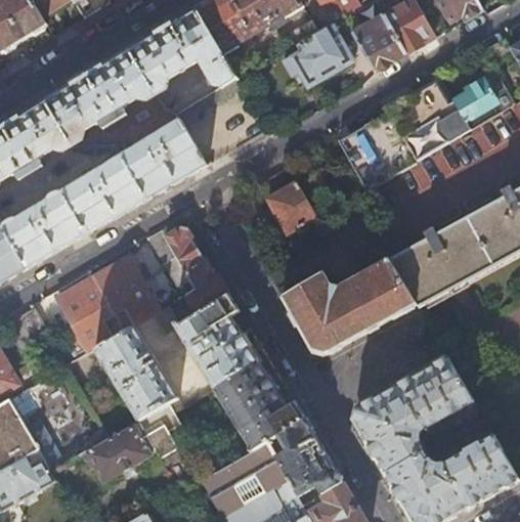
[(0,51),(45,24),(41,17),(30,0),(0,0),(0,51)]
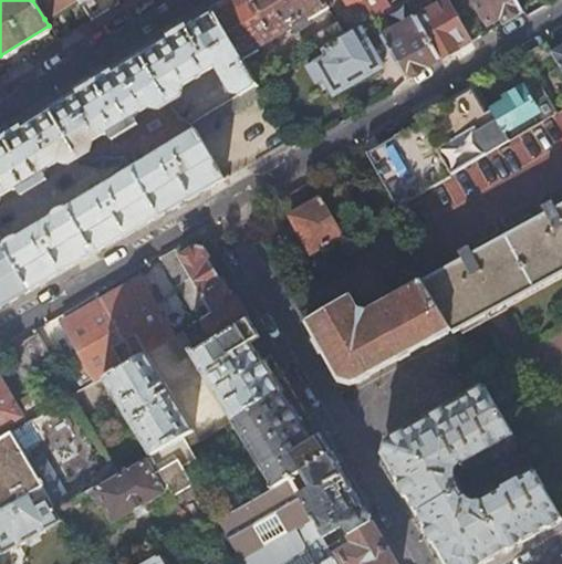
[(76,0),(32,0),(44,19),(76,0)]
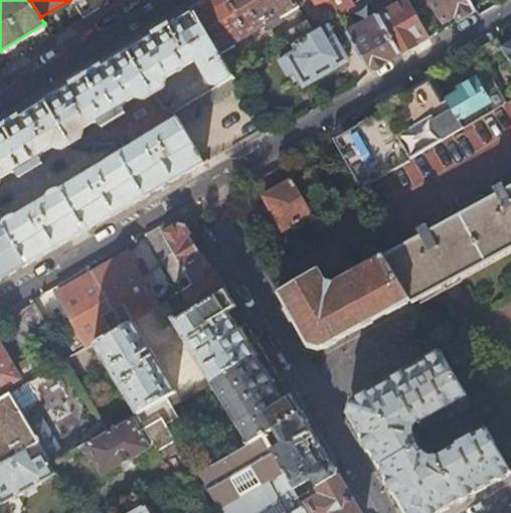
[(202,0),(191,7),(218,53),(233,43),(231,41),(266,19),(270,25),(278,20),(274,14),(278,12),(280,15),(296,4),(293,0),(202,0)]
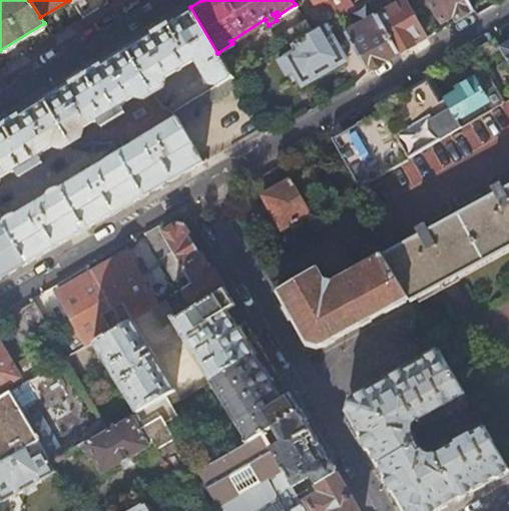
[(396,0),(373,13),(396,50),(425,34),(404,0),(396,0)]
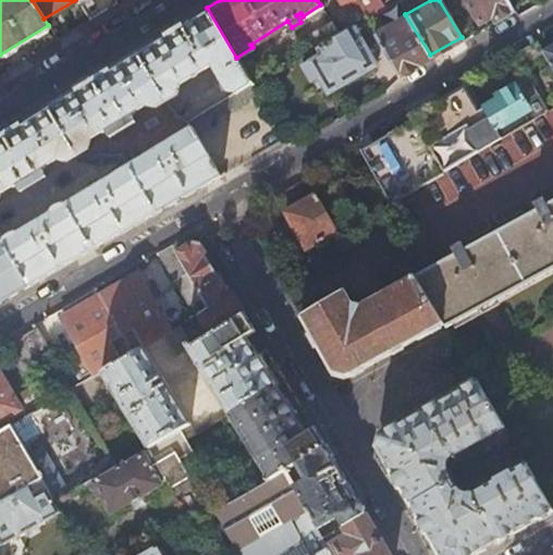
[(493,19),(511,9),(505,0),(464,0),(472,15),(480,17),(490,13),(493,19)]
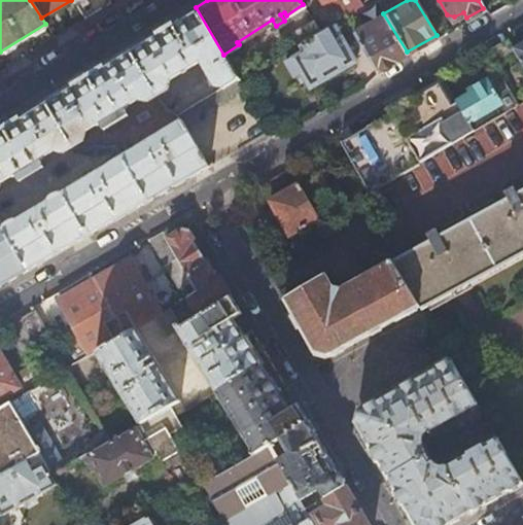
[(183,123),(243,86),(238,78),(223,55),(196,7),(167,25),(129,48),(155,95),(162,104),(182,119),(183,123)]
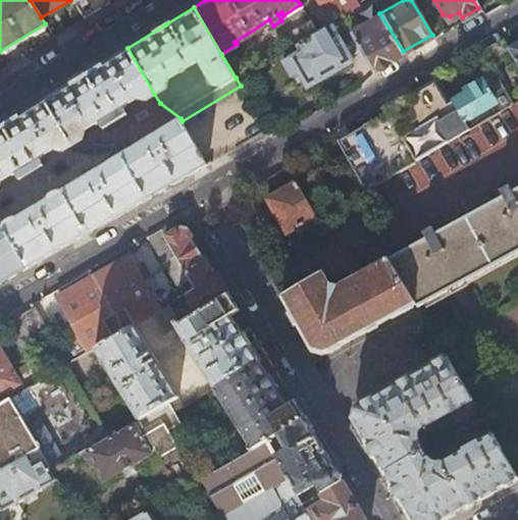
[(403,51),(379,13),(350,31),(372,68),(403,51)]
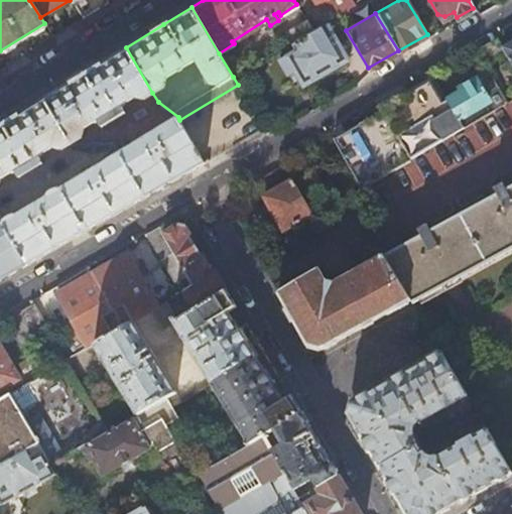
[(284,29),(292,42),(293,41),(313,30),(308,23),(304,17),(284,29)]
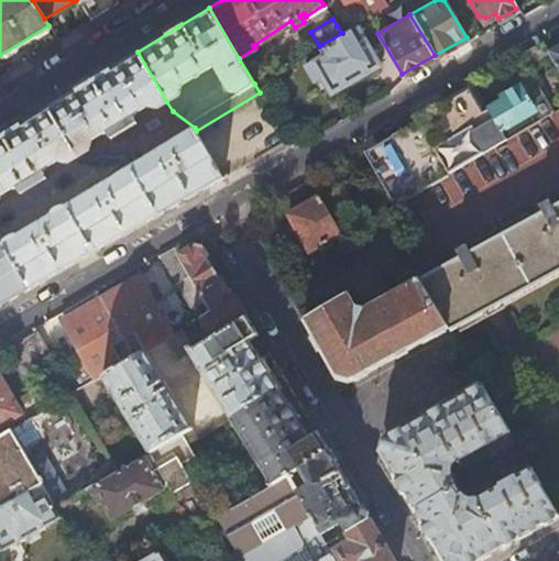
[(342,33),(354,26),(350,19),(337,25),(342,33)]
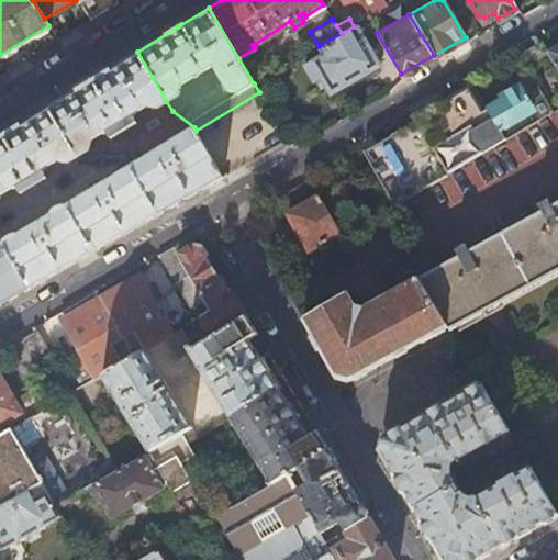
[(342,33),(320,45),(325,53),(305,64),(313,77),(321,71),(331,88),(376,62),(354,26),(342,33)]
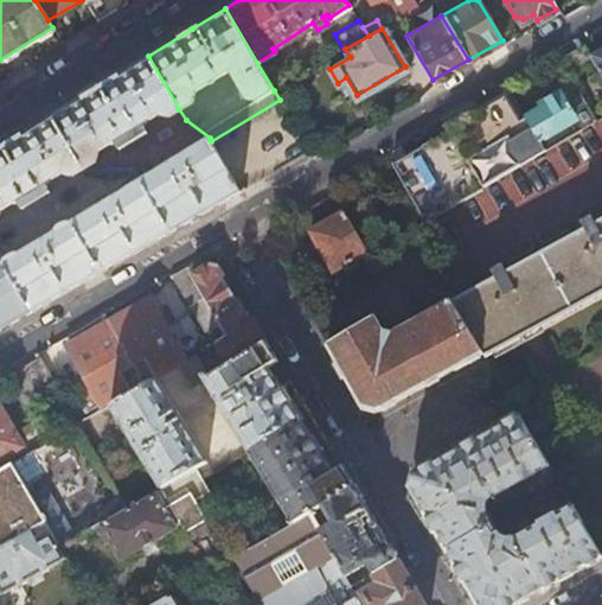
[(601,43),(588,52),(601,76),(601,43)]
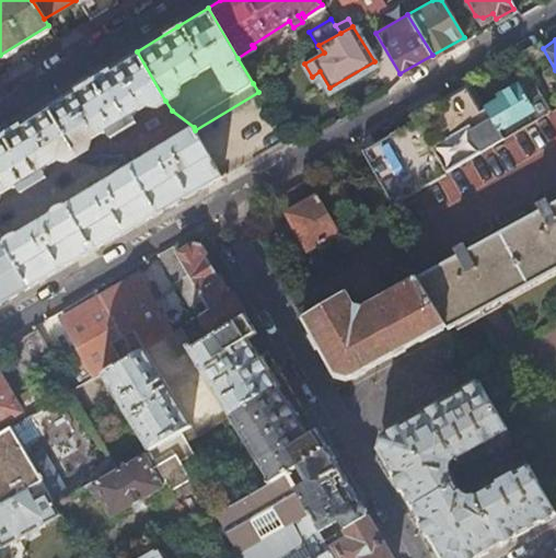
[(154,107),(165,101),(137,51),(95,77),(47,106),(77,154),(89,147),(91,137),(104,129),(109,137),(136,120),(130,113),(146,103),(154,107)]
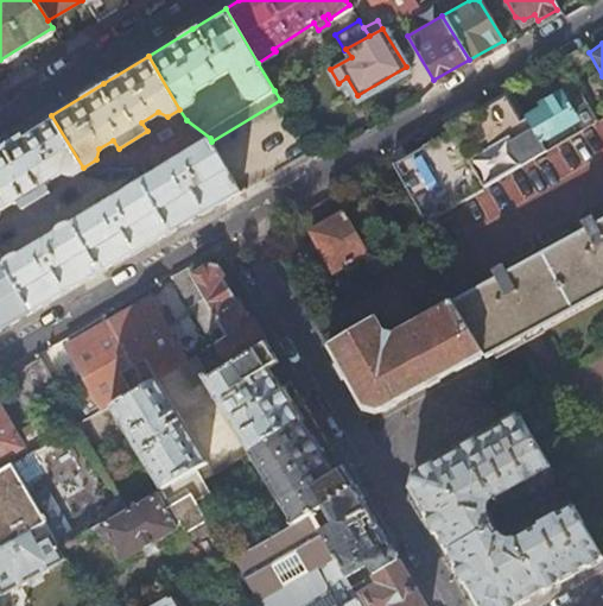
[(446,127),(480,187),(525,161),(569,134),(596,119),(578,88),(562,60),(544,69),(559,95),(526,114),(511,88),(492,99),(469,112),(445,126),(446,127)]
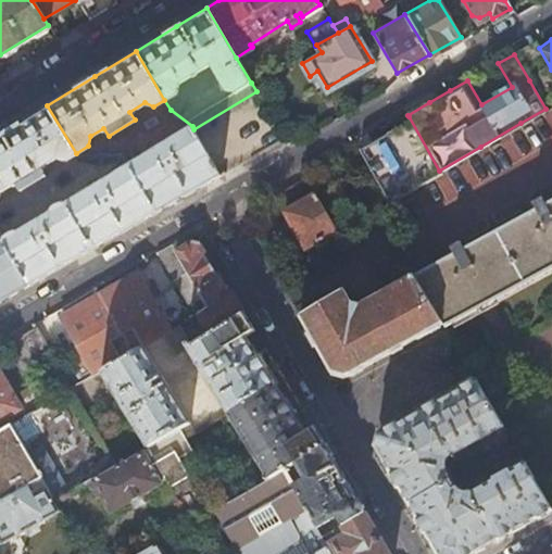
[(66,159),(76,153),(47,105),(3,131),(0,134),(0,190),(16,180),(21,189),(47,174),(41,165),(55,156),(66,159)]
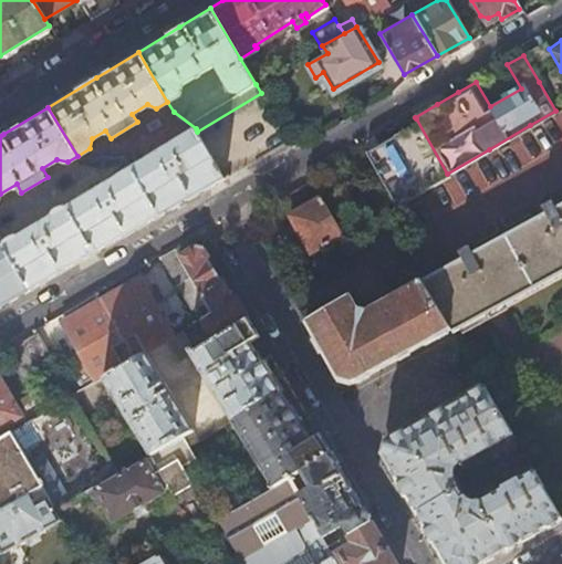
[(363,149),(395,205),(447,174),(416,118),(363,149)]
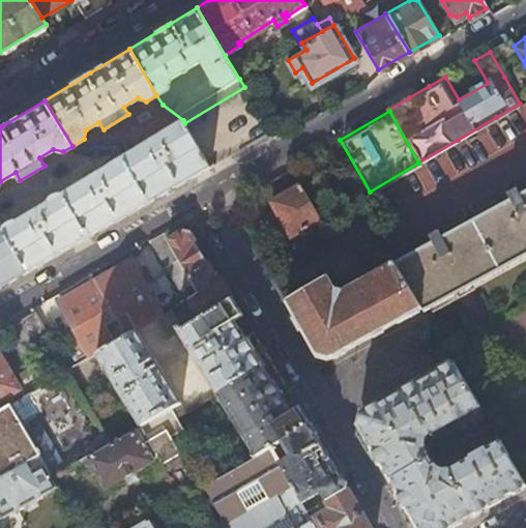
[(168,187),(207,165),(184,123),(183,120),(122,157),(147,200),(168,187)]
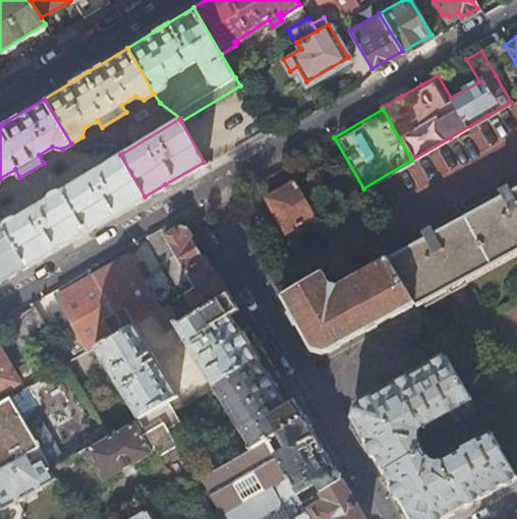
[(96,225),(145,196),(120,155),(4,225),(25,265),(59,245),(96,225)]
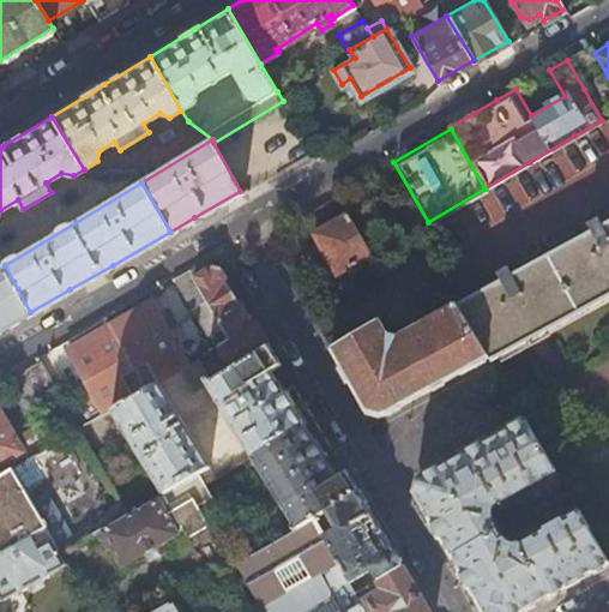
[(345,211),(335,193),(300,214),(311,232),(345,211)]
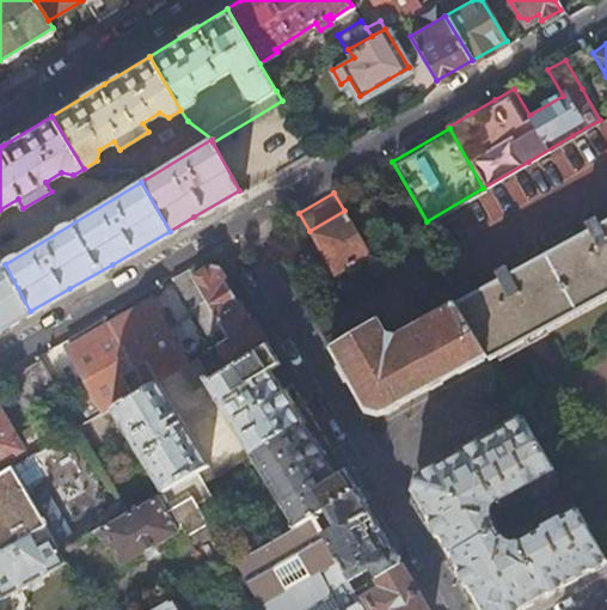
[(332,270),(367,250),(344,211),(310,231),(332,270)]
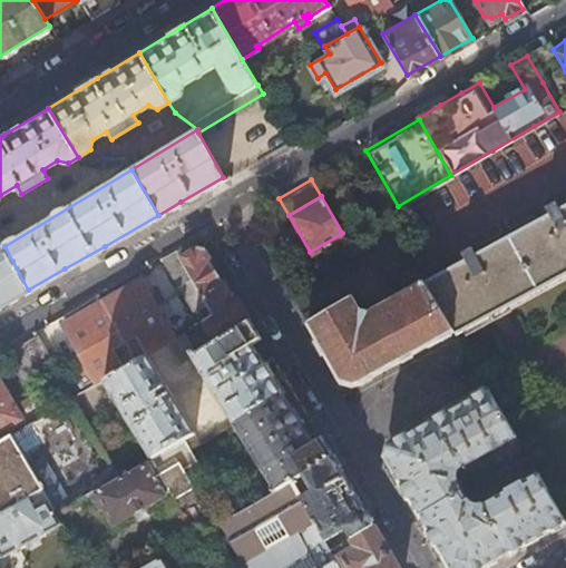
[(451,330),(454,333),(565,271),(565,201),(557,205),(555,201),(556,199),(555,197),(543,205),(544,206),(545,206),(548,211),(472,253),(470,247),(471,247),(470,245),(459,252),(460,253),(462,252),(466,256),(422,281),(451,330)]
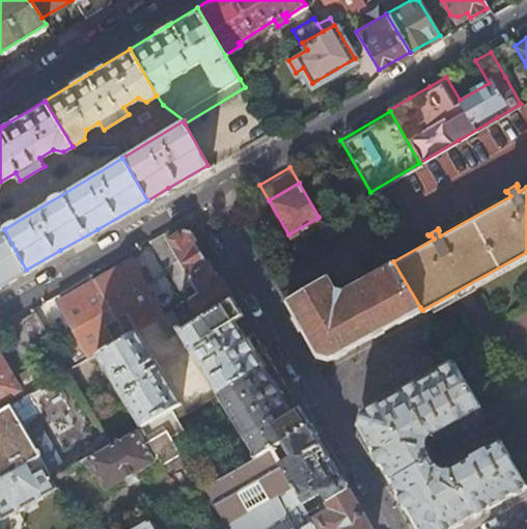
[(0,284),(5,282),(26,270),(4,229),(0,231),(0,284)]
